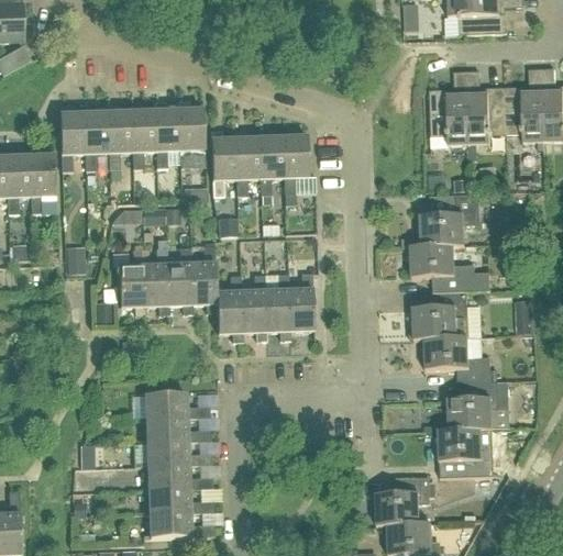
[(0,41),(9,41),(9,35),(23,35),(22,0),(0,0),(0,41)]
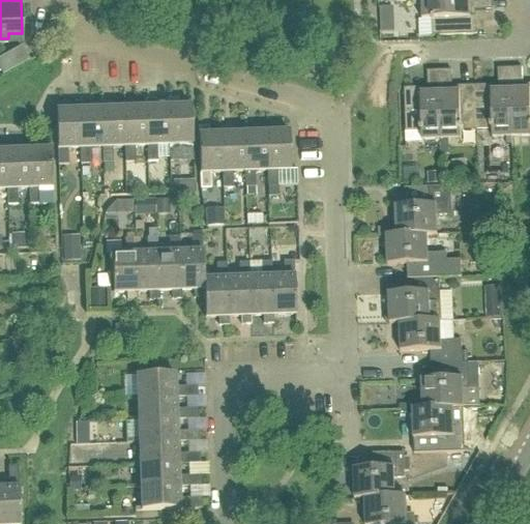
[(422,0),(422,16),(433,16),(433,32),(476,30),(476,12),(470,13),(469,7),(493,6),(493,0),(422,0)]
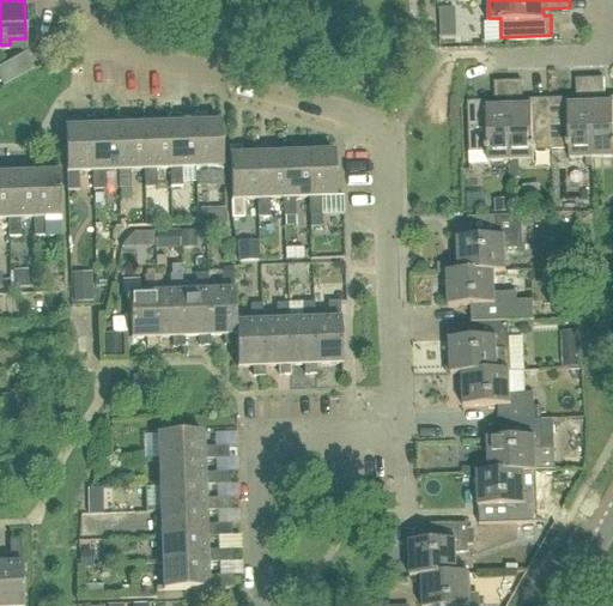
[(442,31),(456,31),(455,18),(442,18),(442,31)]
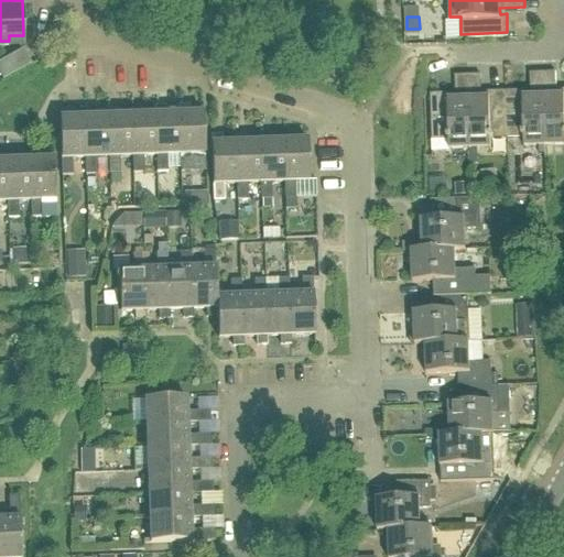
[(451,145),(470,145),(467,71),(454,72),(455,96),(449,96),(449,89),(431,90),(433,135),(451,135),(451,145)]
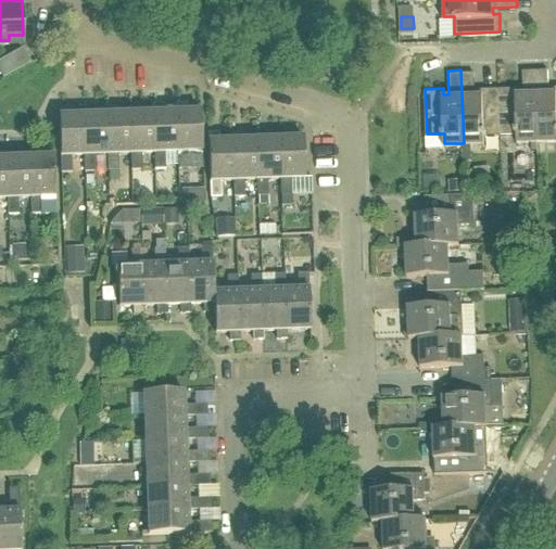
[(501,131),(498,86),(481,87),(481,93),(475,93),(474,69),(460,69),(464,143),(484,142),(484,131),(501,131)]
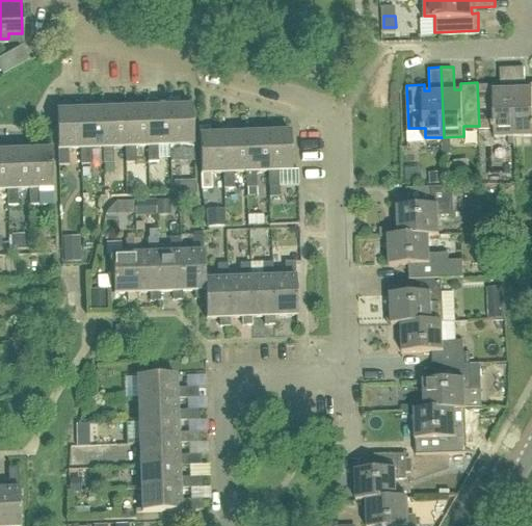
[(531,80),(531,81),(531,87),(512,87),(514,134),(531,133),(531,80)]
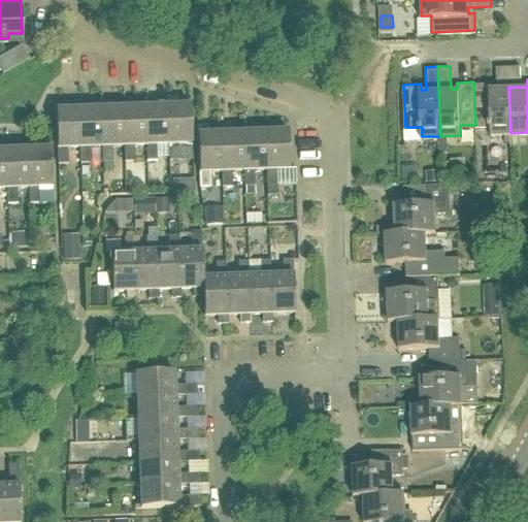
[(491,124),(491,134),(510,133),(508,87),(490,88),(490,82),(473,82),(475,125),(491,124)]
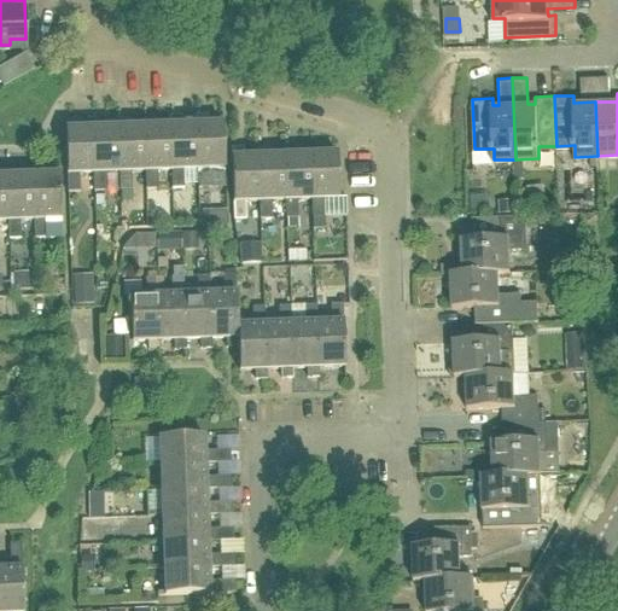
[(197,121),(196,121),(181,121),(181,111),(169,112),(169,122),(170,122),(172,167),(172,185),(184,185),(184,167),(197,166),(198,166),(197,121)]
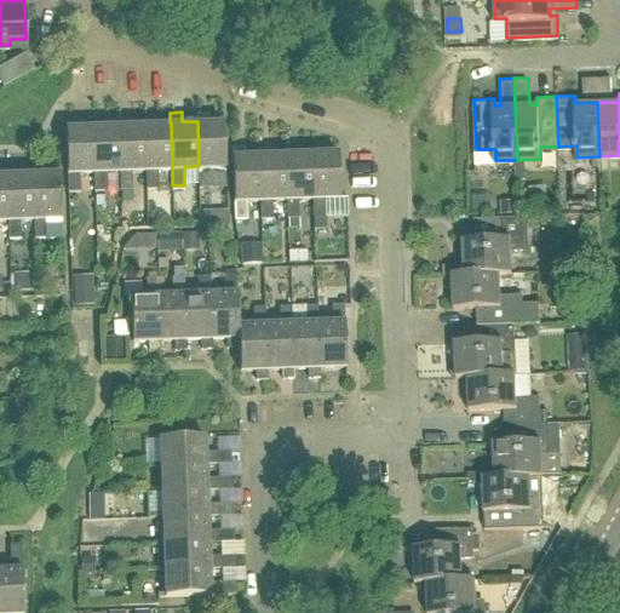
[(207,112),(195,112),(196,121),(197,121),(199,166),(197,166),(199,184),(225,183),(223,120),(207,121),(207,112)]
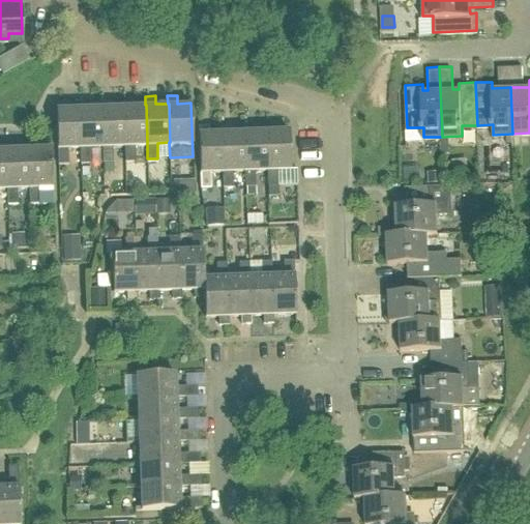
[(146,105),(145,105),(133,105),(133,96),(122,97),(122,106),(123,106),(125,144),(124,144),(125,159),(136,158),(135,143),(147,143),(146,105)]
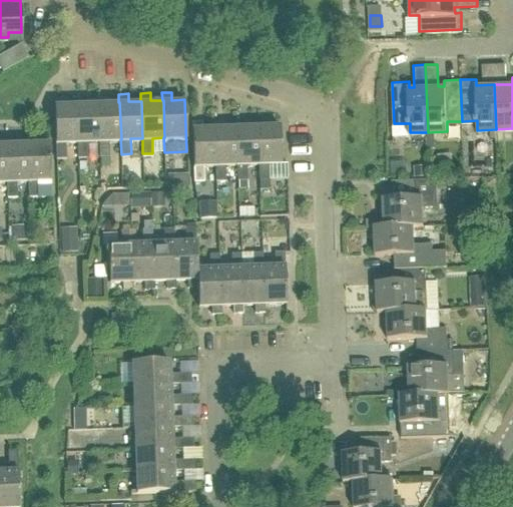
[(119,102),(118,102),(107,102),(106,94),(97,94),(97,102),(98,102),(99,139),(98,139),(99,154),(109,154),(108,139),(120,139),(121,139),(119,102)]
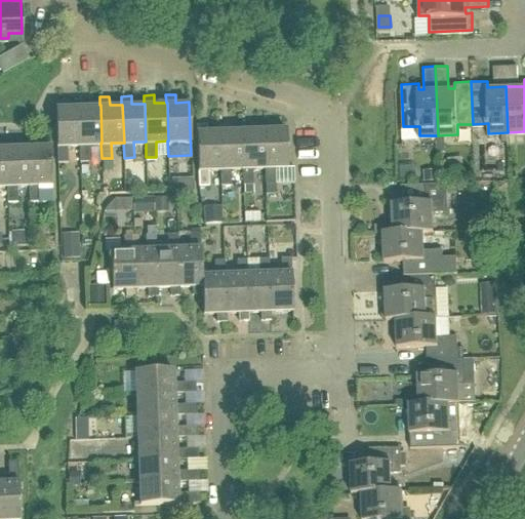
[(101,105),(99,105),(87,106),(87,97),(77,97),(77,106),(78,106),(79,144),(79,159),(89,159),(89,144),(101,143),(102,143),(101,105)]
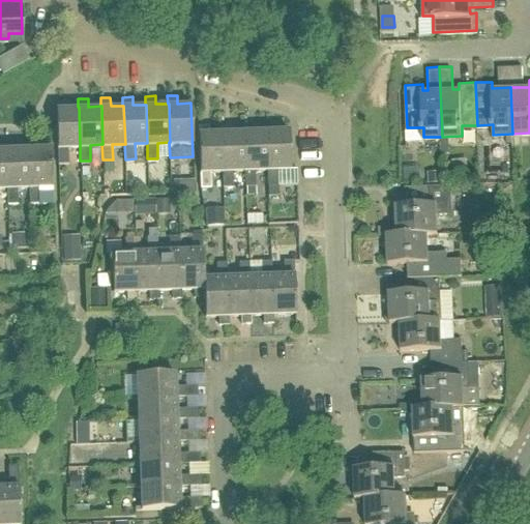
[(79,107),(78,107),(65,108),(65,99),(55,99),(58,162),(68,162),(67,146),(80,145),(79,107)]
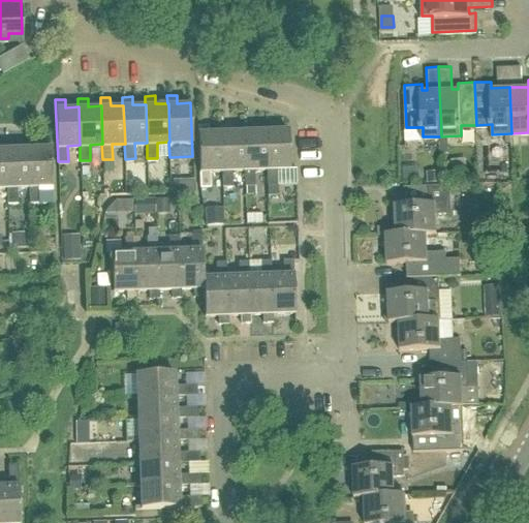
[(266,129),(265,129),(252,129),(252,121),(242,122),(243,130),(245,168),(244,168),(245,184),(255,184),(254,167),(267,167),(268,167),(266,129)]
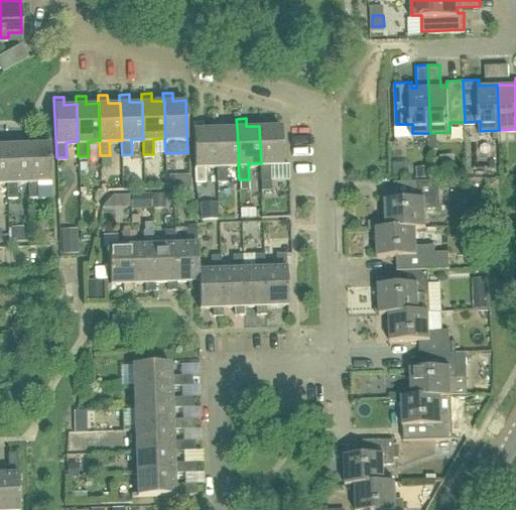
[(261,163),(260,163),(260,178),(270,178),(270,163),(282,162),(281,125),(268,126),(268,118),(258,118),(258,126),(259,126),(261,163)]
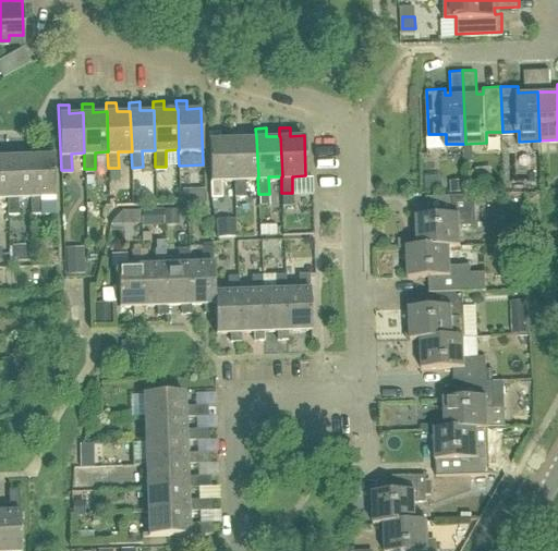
[(256,137),(243,137),(242,129),(232,129),(232,137),(233,137),(234,179),(233,179),(234,195),(245,194),(245,178),(257,178),(258,178),(256,137)]
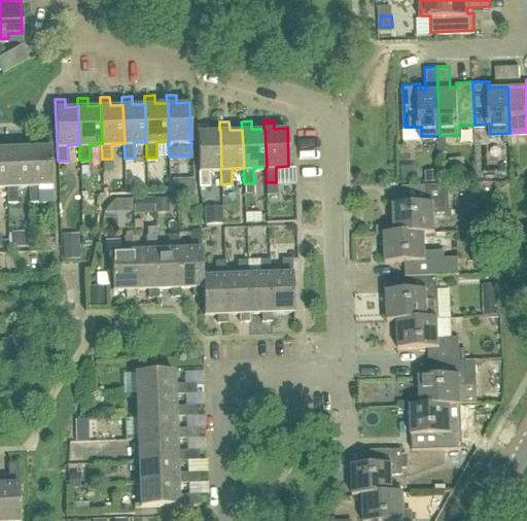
[(220,130),(219,130),(207,131),(207,123),(197,123),(199,184),(210,184),(209,169),(220,169),(221,169),(220,130)]
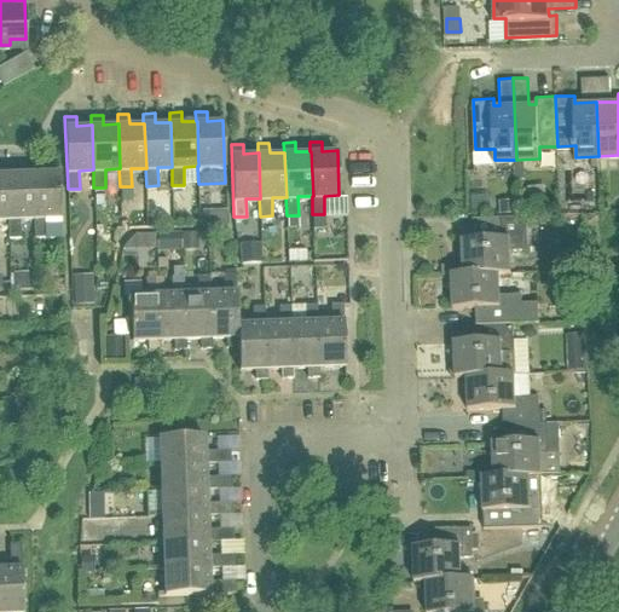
[(33,172),(32,172),(18,172),(17,162),(5,163),(6,173),(9,218),(7,218),(9,236),(21,235),(19,217),(34,217),(33,172)]
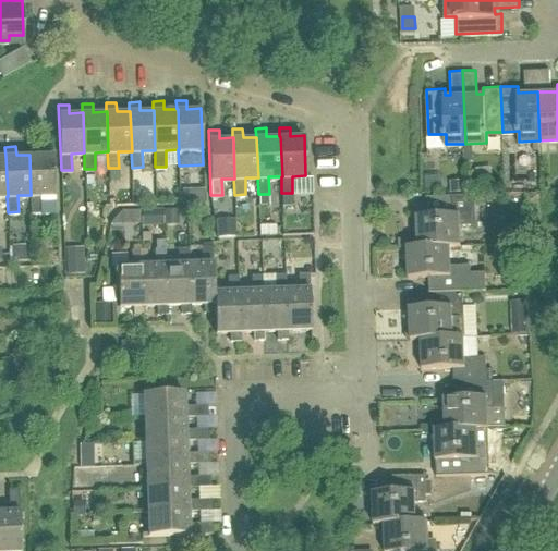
[(28,146),(28,155),(29,155),(31,195),(31,211),(56,210),(53,154),(39,155),(39,146),(28,146)]
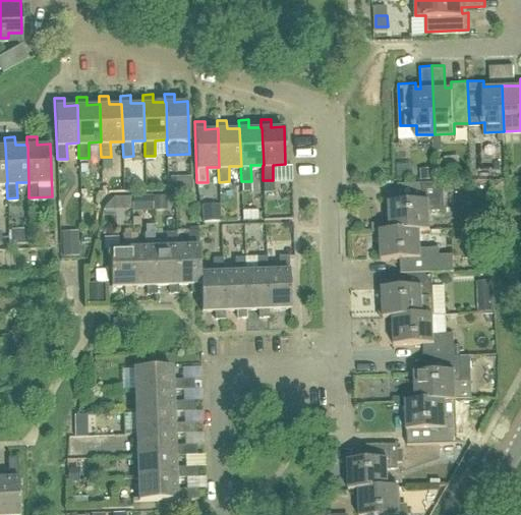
[(414,150),(414,169),(443,170),(444,151),(414,150)]
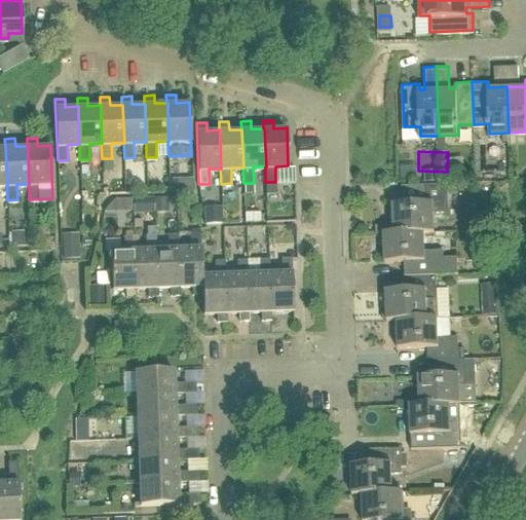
[(424,229),(424,230),(434,230),(434,211),(448,210),(447,182),(439,182),(402,183),(403,201),(392,201),(393,230),(424,229)]
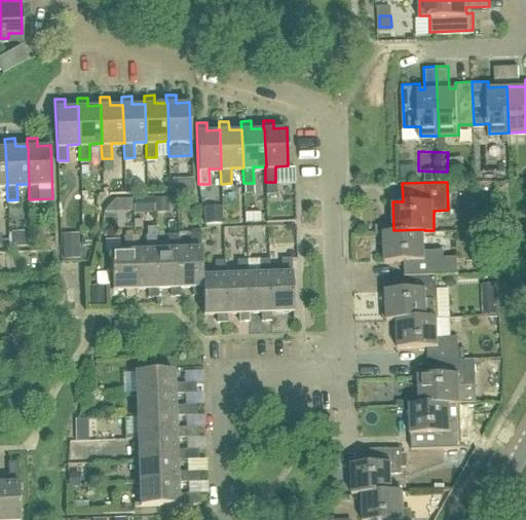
[(156,248),(155,223),(147,223),(147,232),(146,232),(146,249),(135,249),(134,249),(135,287),(136,287),(148,287),(148,294),(158,294),(158,286),(157,286),(156,248)]
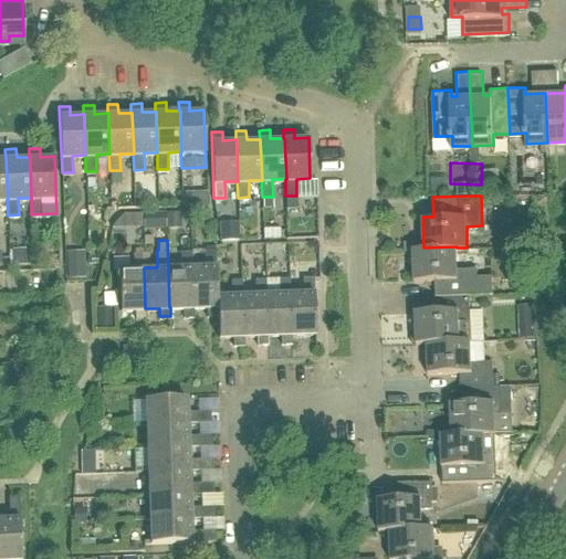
[(435,280),(436,294),(469,293),(492,293),(492,274),(477,274),(477,266),(468,266),(457,266),(457,248),(457,246),(423,248),(412,248),(413,280),(435,280)]
